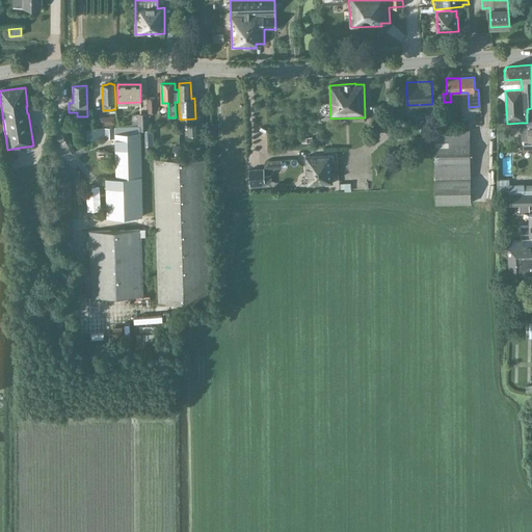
[(156,97),(148,98),(149,112),(157,111),(156,97)]
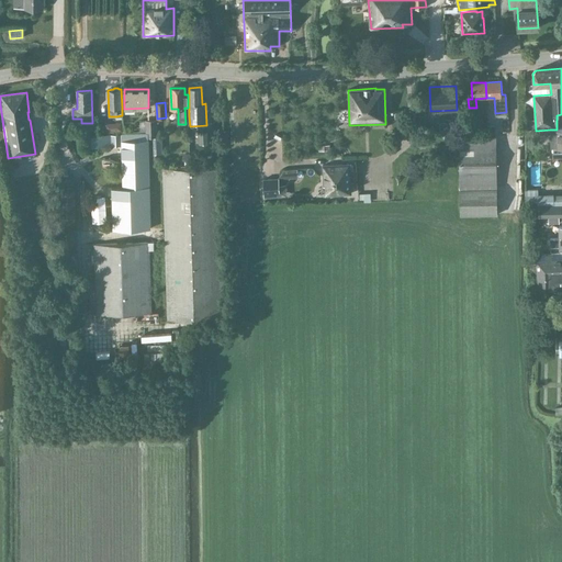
[(489,121),(492,127),(497,125),(495,119),(489,121)]
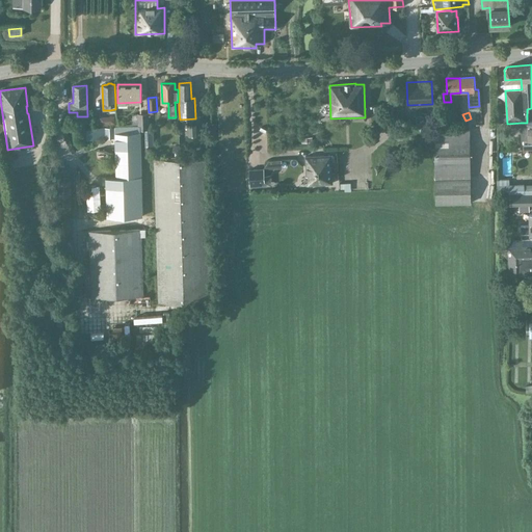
[(137,114),(137,115),(133,115),(133,125),(141,125),(141,130),(149,130),(148,114),(137,114)]
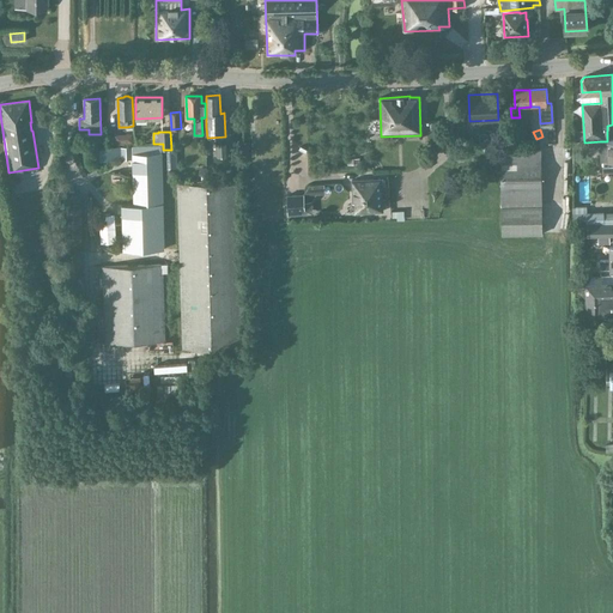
[(612,140),(607,141),(600,141),(601,161),(604,161),(604,173),(612,171),(612,140)]
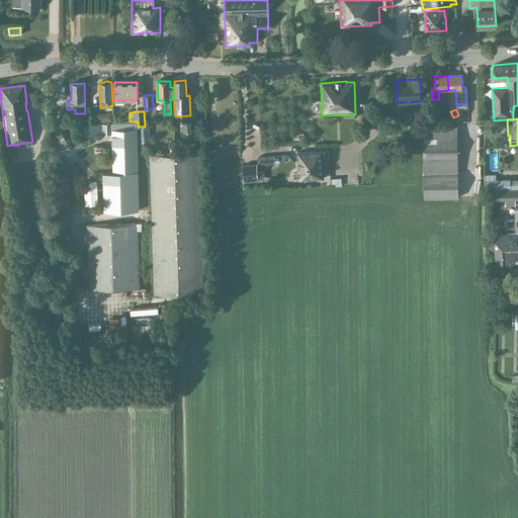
[(192,119),(182,120),(183,132),(192,131),(192,119)]
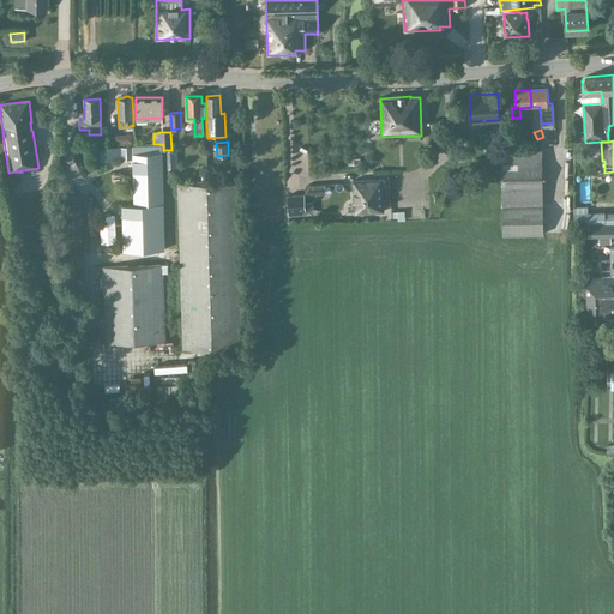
[(134,205),(122,205),(124,251),(136,251),(144,250),(150,250),(164,250),(163,204),(162,145),(146,146),(132,146),(134,205)]
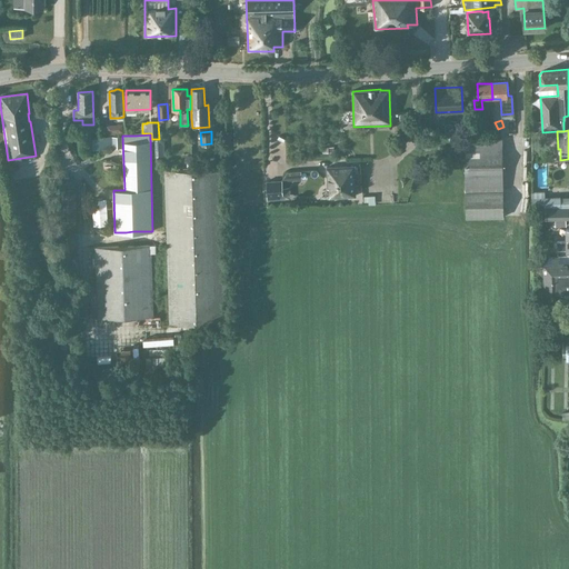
[(88,148),(112,148),(112,136),(87,137),(88,148)]
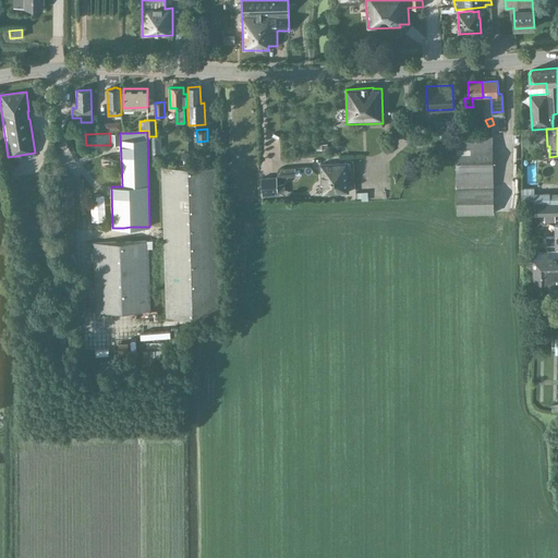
[(493,173),(493,135),(456,136),(457,173),(458,186),(456,186),(457,214),(494,213),(493,185),(493,173)]
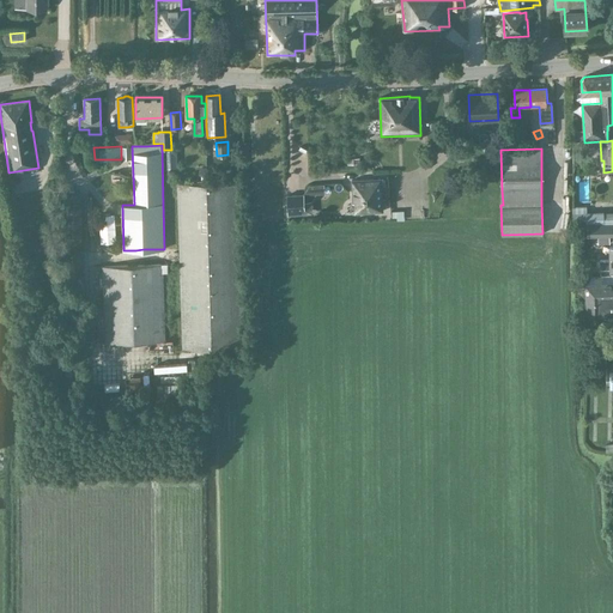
[(588,175),(580,175),(580,192),(589,192),(588,175)]
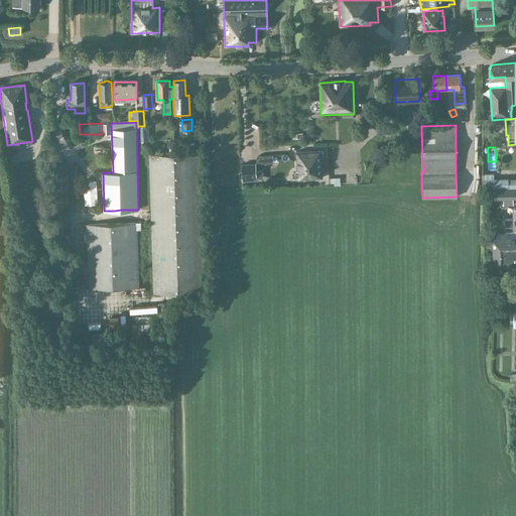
[(323,177),(321,150),(298,151),(300,178),(323,177)]
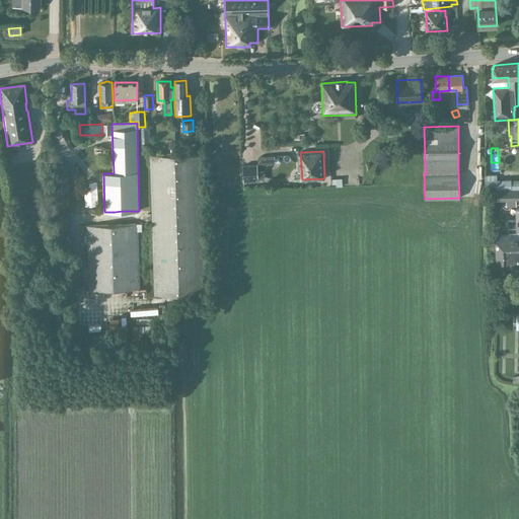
[(206,294),(201,154),(150,156),(154,296),(206,294)]
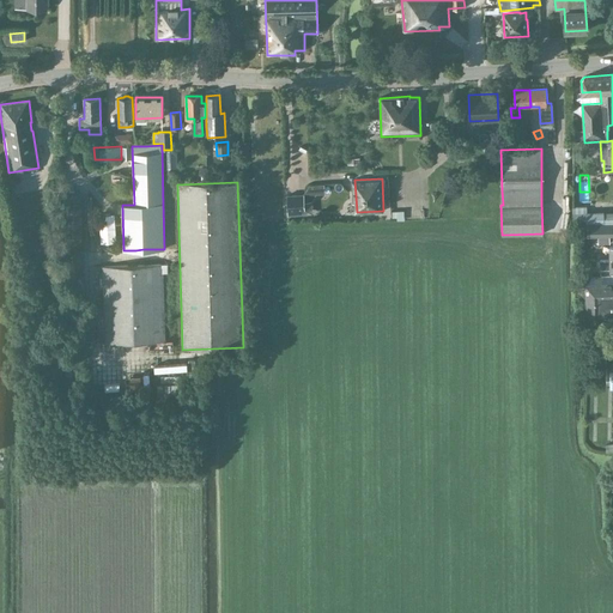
[(289,214),(305,213),(311,213),(311,201),(304,202),(304,194),(287,195),(289,214)]
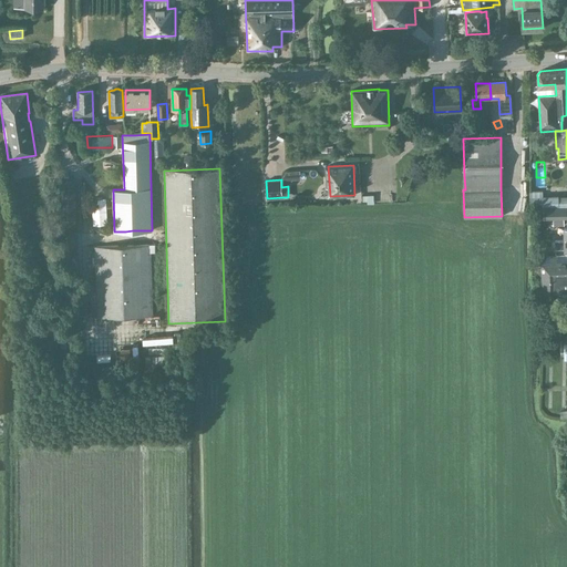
[(539,189),(533,191),(531,191),(531,206),(558,206),(566,205),(566,196),(558,196),(539,196),(539,189)]
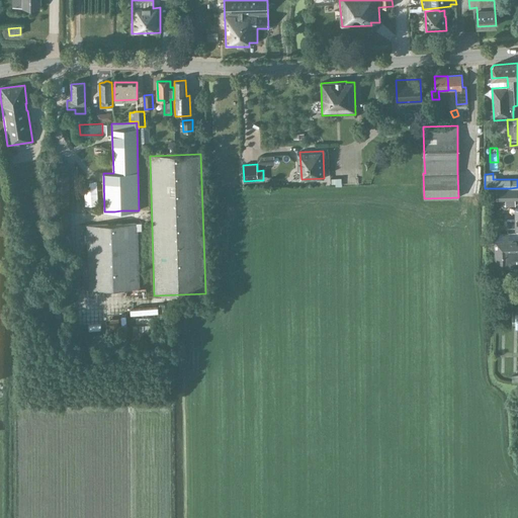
[(517,199),(517,189),(497,190),(497,200),(517,199)]
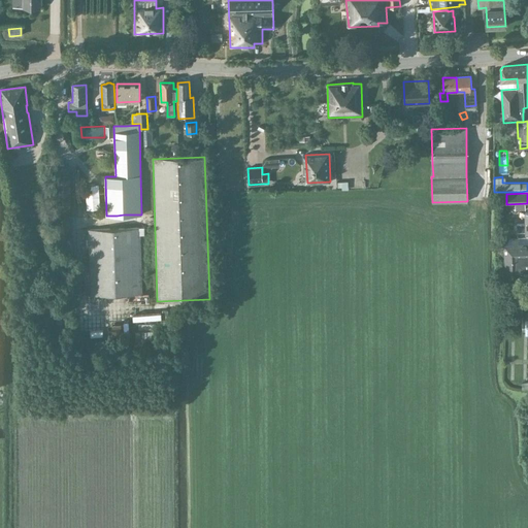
[(526,234),(527,234),(527,211),(525,211),(526,224),(517,224),(517,232),(526,231),(526,234)]
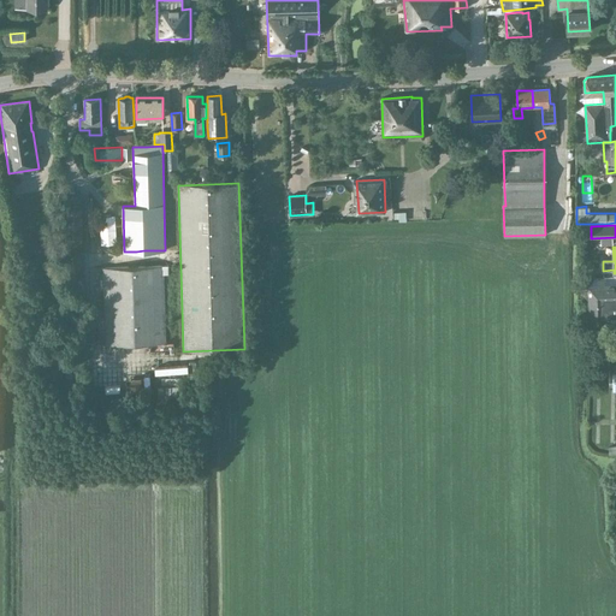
[(167,342),(165,276),(170,276),(170,266),(104,268),(106,344),(167,342)]
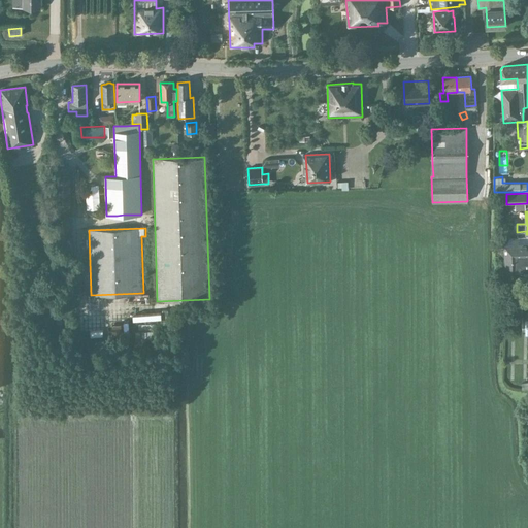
[(527,237),(518,238),(510,238),(510,243),(504,244),(505,276),(527,275),(527,237)]
